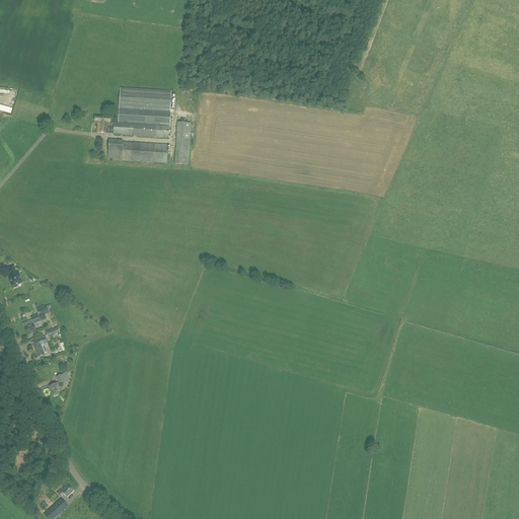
[(0,93),(7,95),(8,88),(0,86),(0,93)]
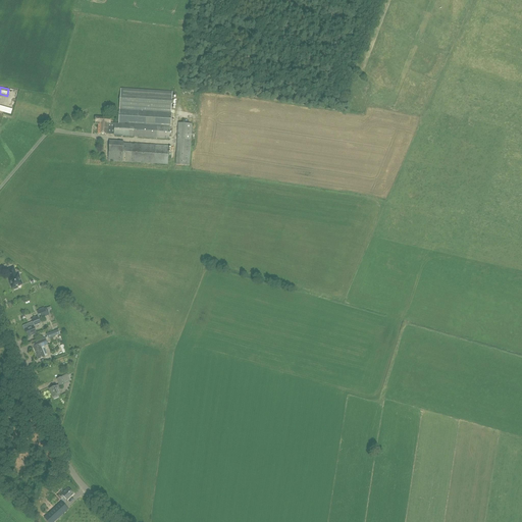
[(95,120),(95,122),(97,122),(97,124),(98,124),(98,134),(114,135),(113,136),(169,139),(172,105),(176,105),(176,99),(174,99),(174,100),(172,99),(172,92),(121,89),(120,109),(119,123),(114,122),(110,123),(111,118),(95,117),(95,118),(94,118),(94,120),(95,120)]
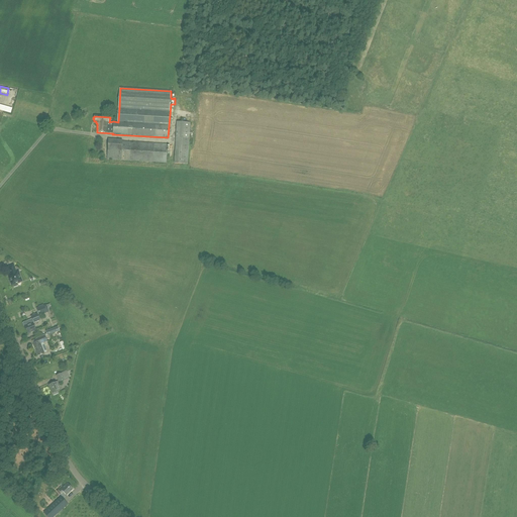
[(190,122),(178,122),(175,164),(187,164),(190,122)]
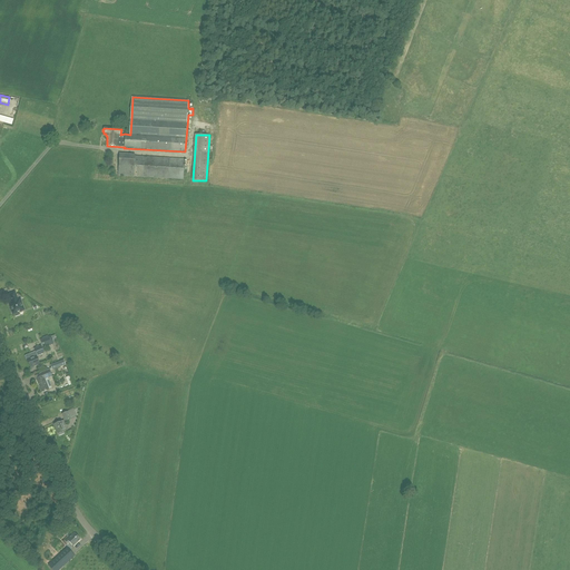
[(25,311),(21,298),(18,300),(15,292),(8,294),(11,303),(9,303),(10,308),(10,310),(11,314),(12,313),(12,315),(15,314),(16,316),(20,315),(19,313),(25,311)]
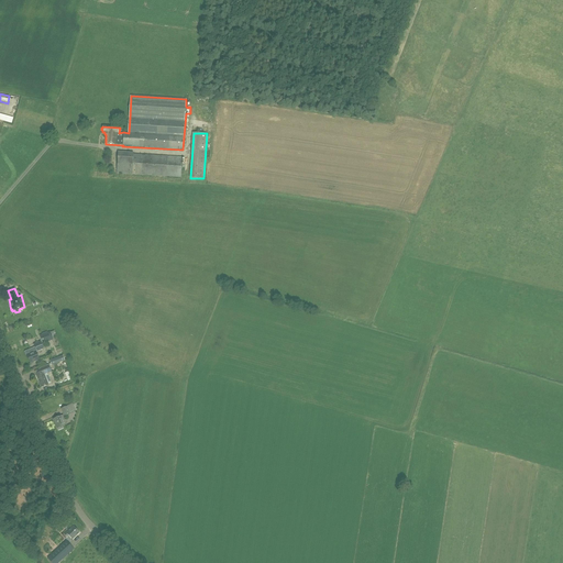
[(43,343),(53,340),(53,338),(56,337),(54,331),(51,332),(40,335),(43,343)]
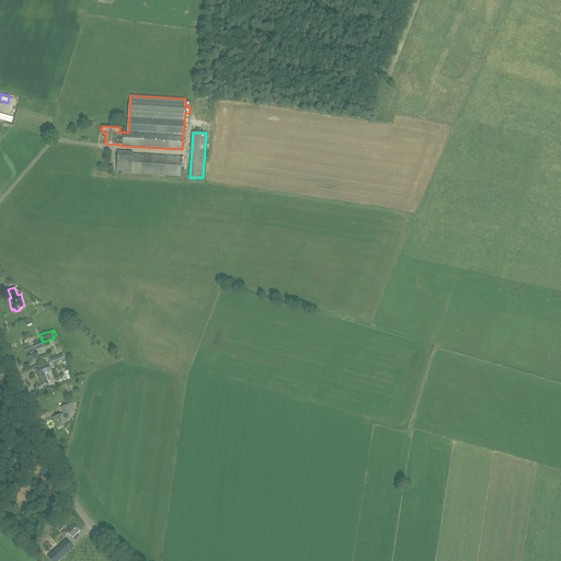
[(26,353),(30,362),(39,358),(36,351),(44,347),(41,340),(34,343),(35,346),(25,350),(26,353)]
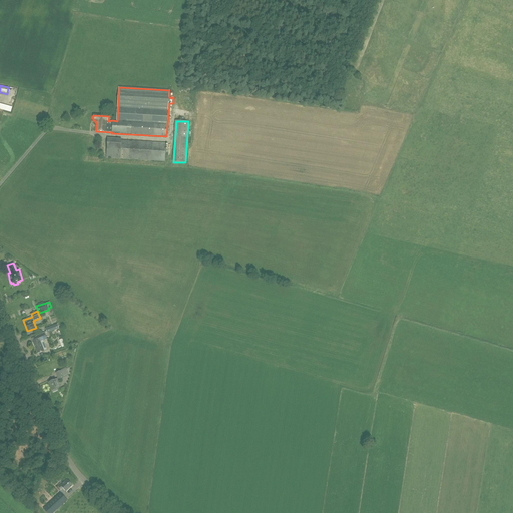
[(51,326),(45,329),(47,333),(59,329),(57,324),(51,327),(51,326)]
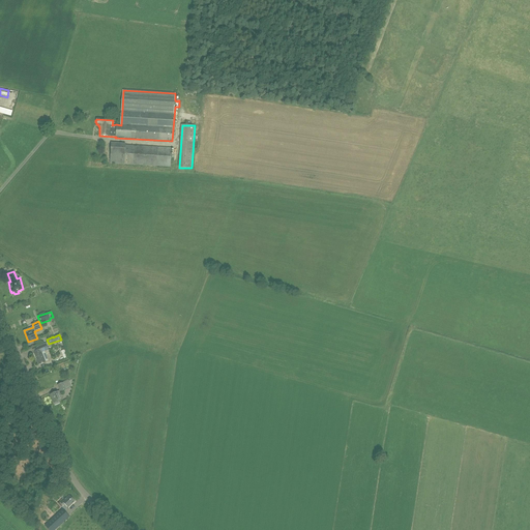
[(46,344),(37,347),(38,351),(34,352),(36,358),(39,364),(46,361),(41,352),(46,351),(49,350),(46,344)]
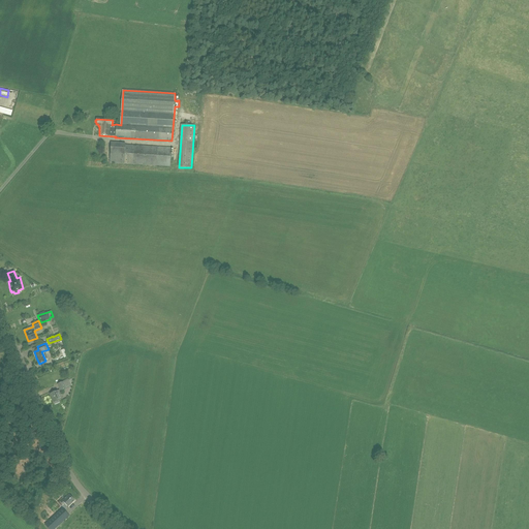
[(63,382),(63,381),(58,383),(61,391),(66,389),(69,387),(69,386),(71,385),(68,379),(66,380),(63,382)]
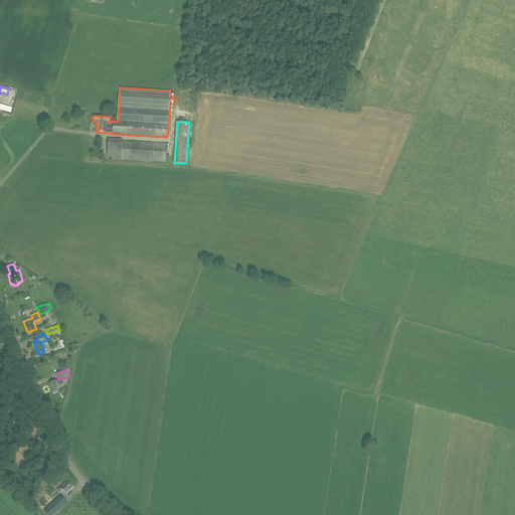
[(52,391),(53,393),(58,392),(57,389),(59,388),(56,380),(49,383),(52,391)]
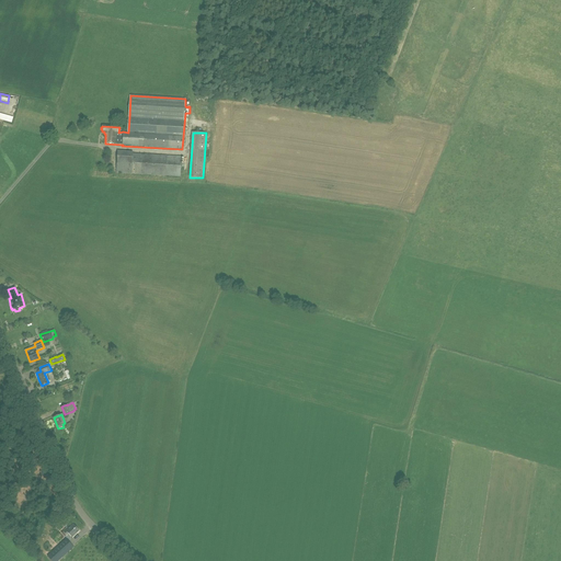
[(79,530),(73,524),(65,533),(67,535),(69,534),(72,537),(79,530)]
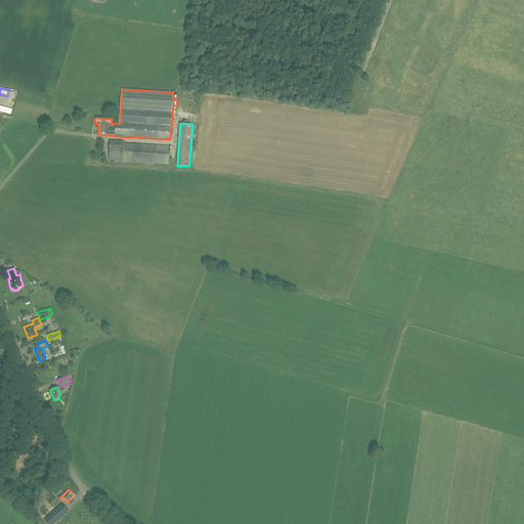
[(54,523),(69,511),(62,504),(47,517),(53,523),(54,523)]
